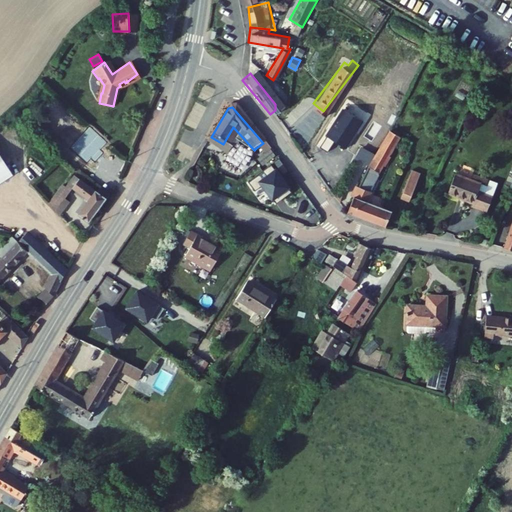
[(370,186),(398,131),(387,125),(357,179),(370,186)]
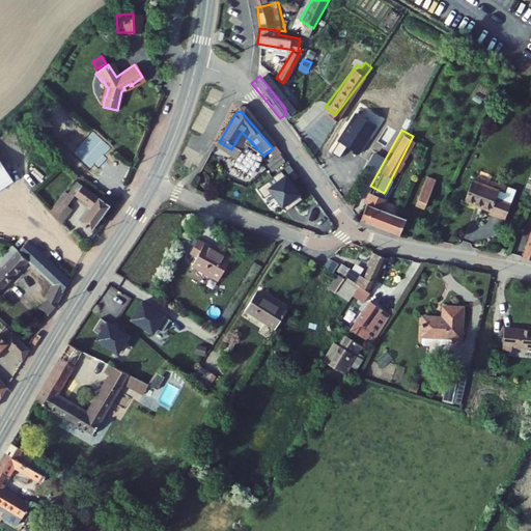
[(231,149),(219,142),(215,151),(235,163),(247,143),(260,159),(263,156),(242,132),(231,149)]
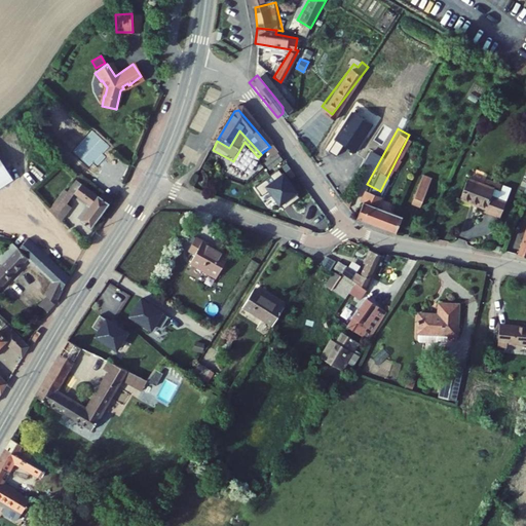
[(289,161),(270,147),(263,152),(283,166),(289,161)]
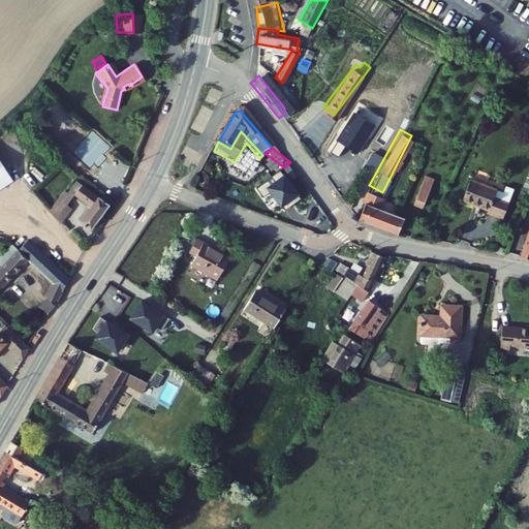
[(426,167),(414,196),(423,199),(434,170),(426,167)]
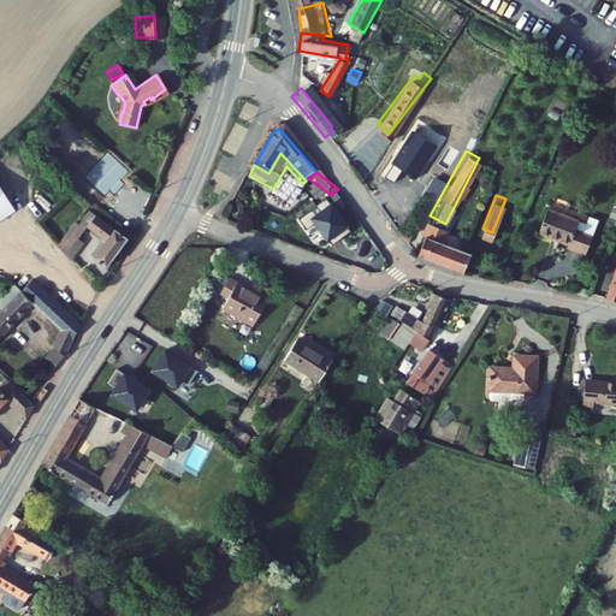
[(570,241),(590,247),(602,213),(592,209),(590,217),(550,202),(548,211),(552,213),(548,229),(572,237),(570,241)]
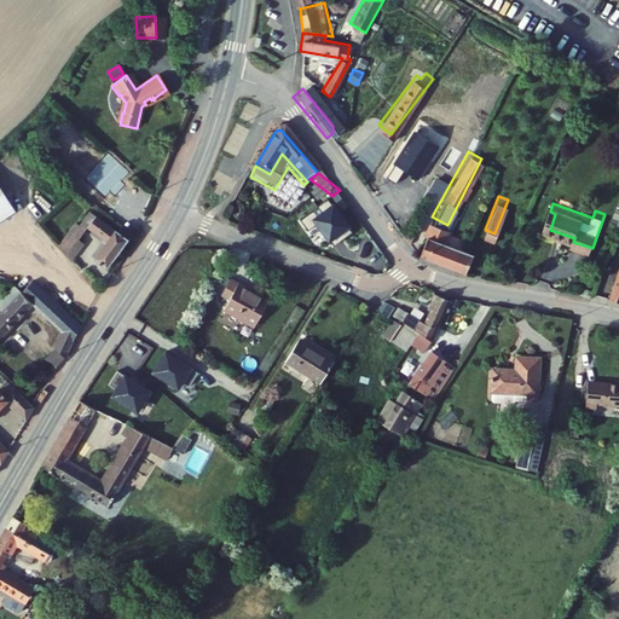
[(544,227),(550,230),(555,214),(550,212),(544,227)]
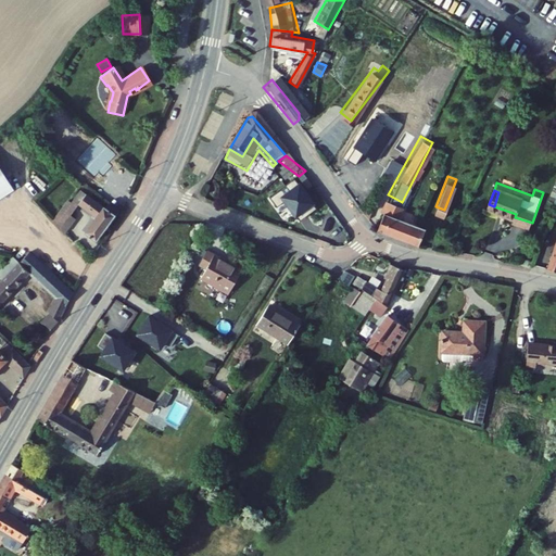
[(83,238),(91,248),(113,223),(80,191),(71,202),(79,210),(95,224),(83,238)]
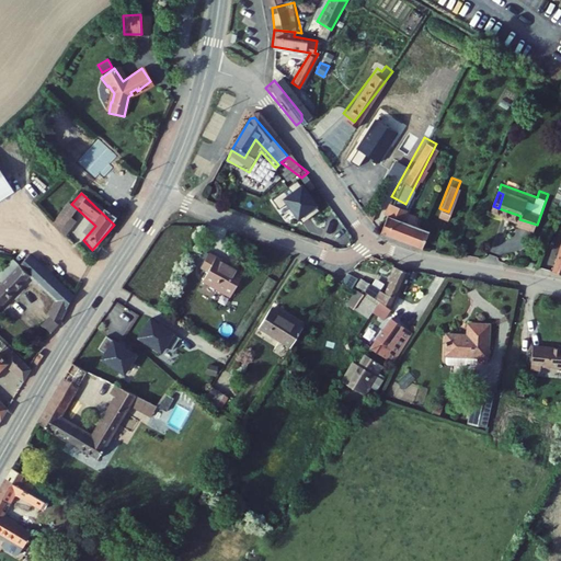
[(386,207),(401,213),(405,204),(391,196),(388,203),(386,207)]
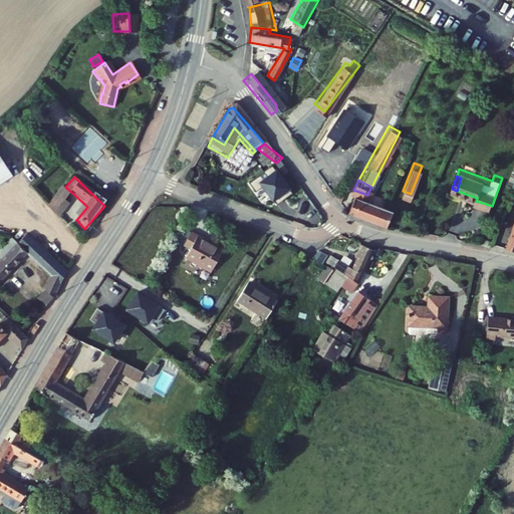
[(65,187),(62,190),(70,197),(73,194),(65,187)]
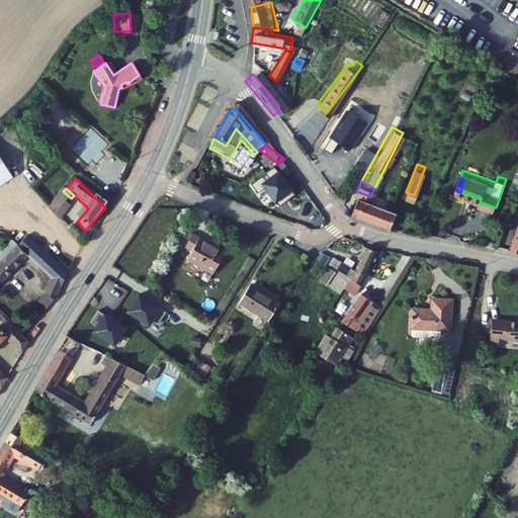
[(71,198),(63,191),(48,208),(60,222),(70,208),(66,205),(71,198)]
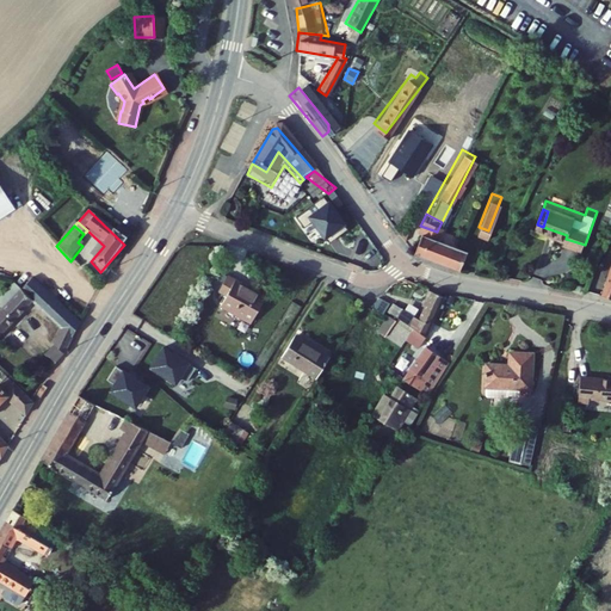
[(414,245),(462,261),(468,242),(437,232),(420,226),(414,245)]
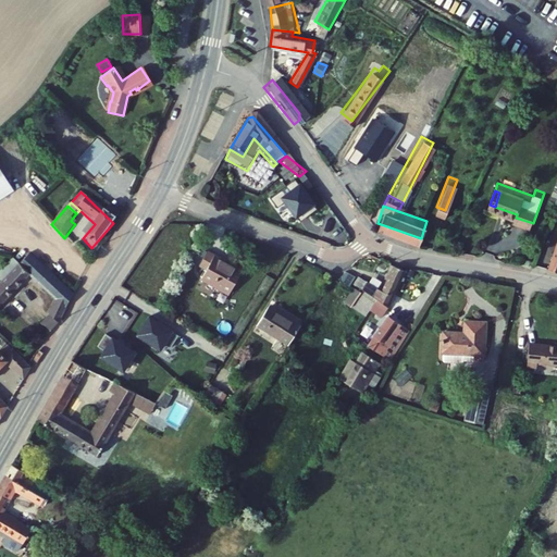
[(229,264),(194,245),(184,260),(192,264),(187,274),(214,289),(229,264)]
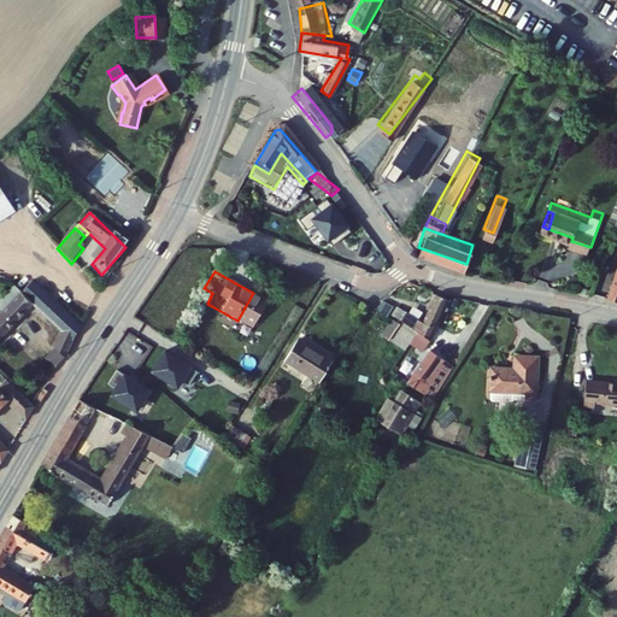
[(52,363),(75,325),(27,283),(16,295),(9,288),(0,297),(0,342),(30,309),(56,331),(42,354),(52,363)]
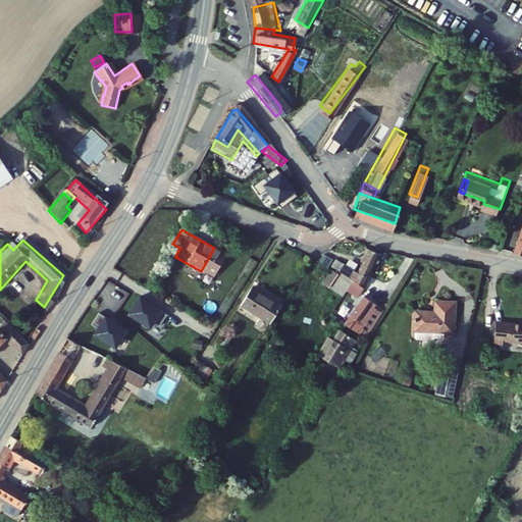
[(329,269),(358,284),(374,253),(362,246),(350,270),(333,261),(329,269)]
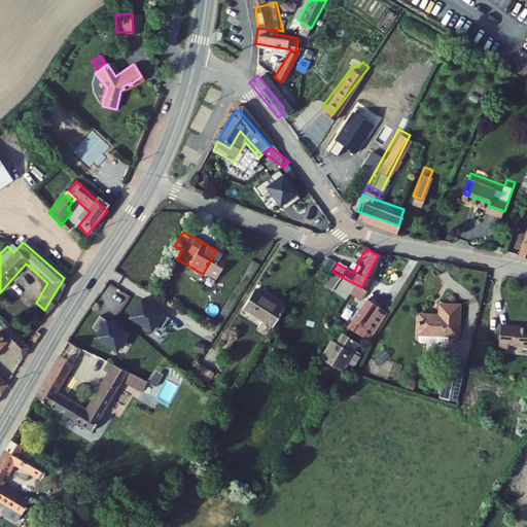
[(265,325),(278,307),(248,287),(236,306),(265,325)]
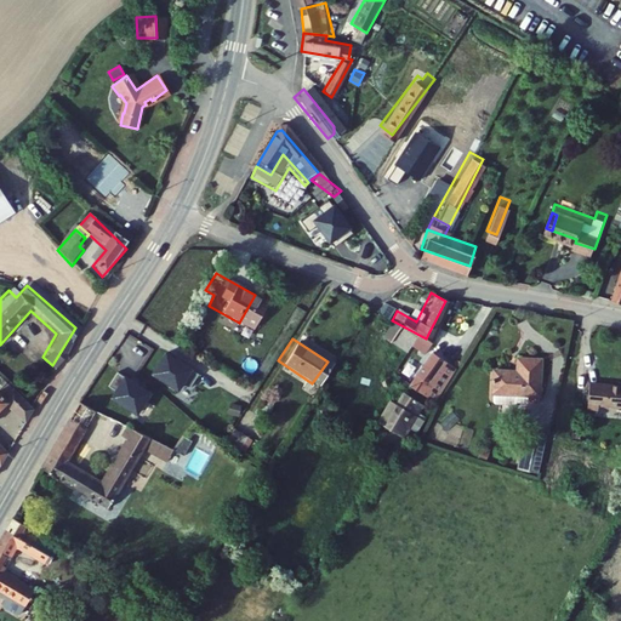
[(408,381),(431,397),(434,389),(426,383),(443,358),(429,349),(408,381)]
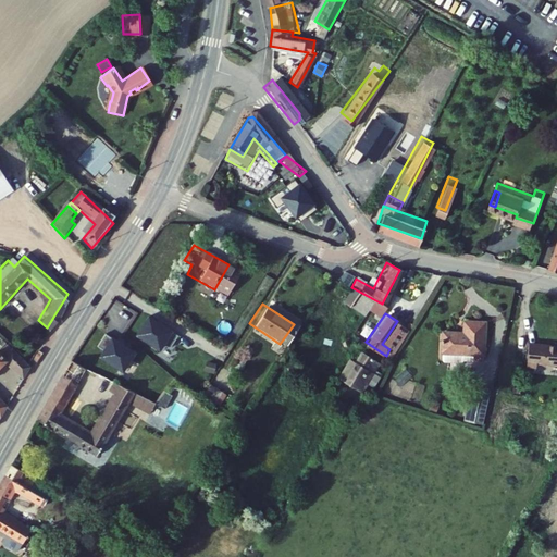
[(168,334),(141,317),(128,336),(155,354),(168,334)]
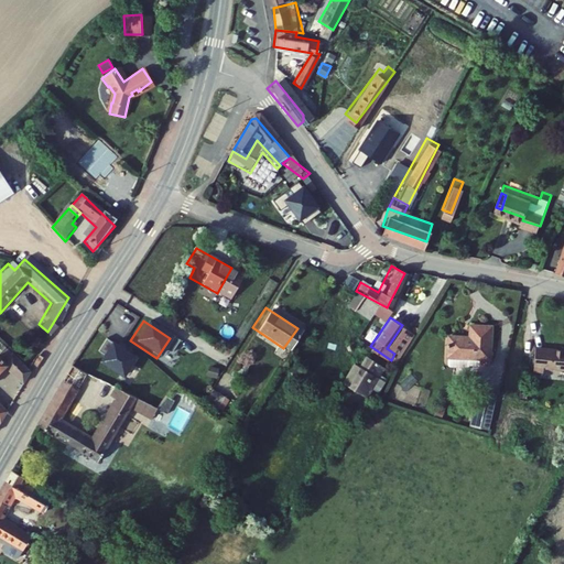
[(441,357),(483,364),(488,329),(469,326),(467,338),(444,335),(441,357)]
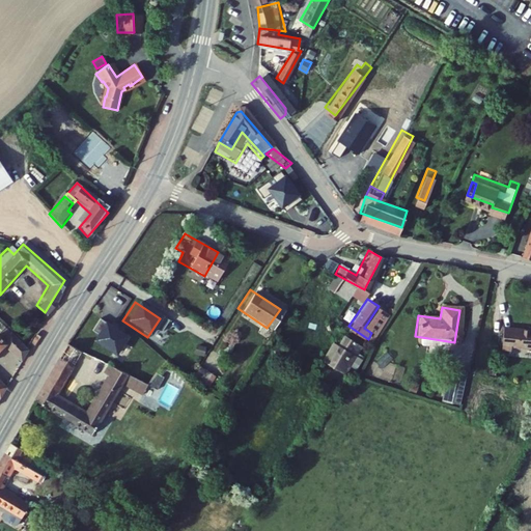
[(118,330),(94,313),(82,333),(107,348),(118,330)]
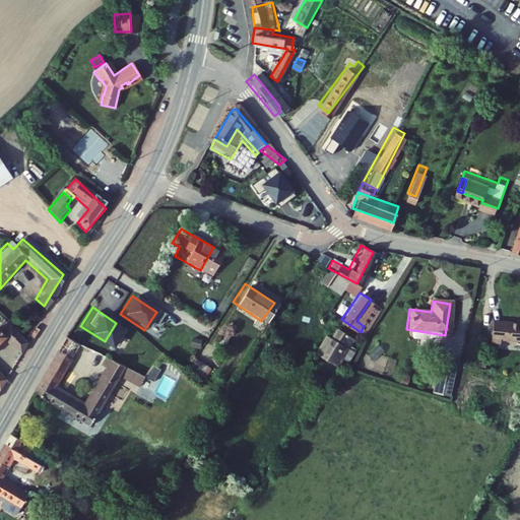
[(512,323),(486,319),(483,344),(492,345),(493,341),(519,345),(519,340),(519,321),(512,321),(512,323)]
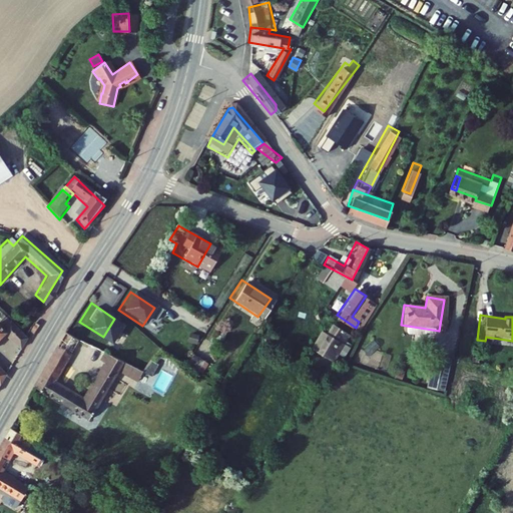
[(0,332),(17,348),(24,337),(3,318),(0,321),(0,376),(2,373),(0,370),(0,332)]
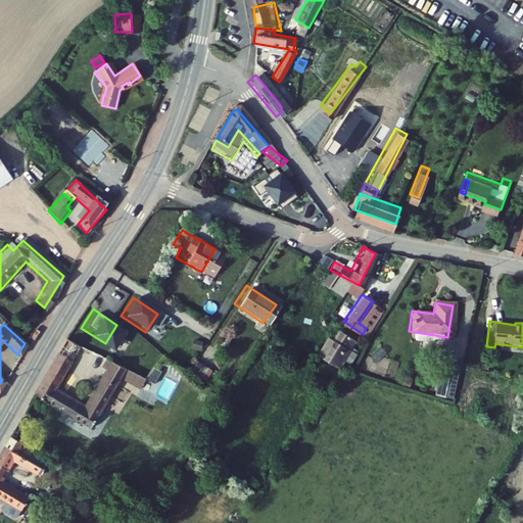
[(337,327),(328,342),(342,351),(351,336),(337,327)]
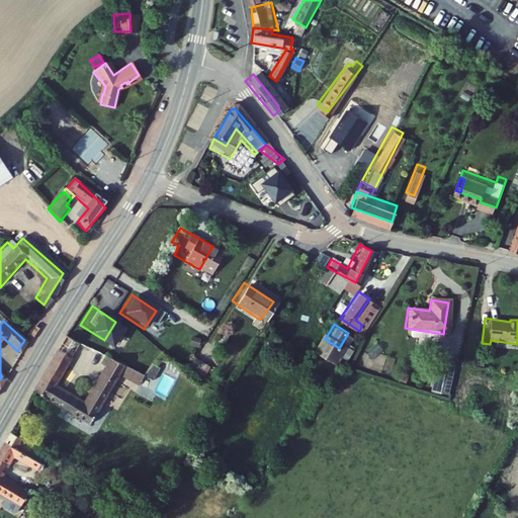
[(113,372),(118,362),(59,332),(28,389),(84,422),(91,412),(97,415),(100,410),(94,405),(105,386),(110,391),(116,381),(110,377),(95,369),(76,401),(49,383),(68,349),(98,364),(113,372)]
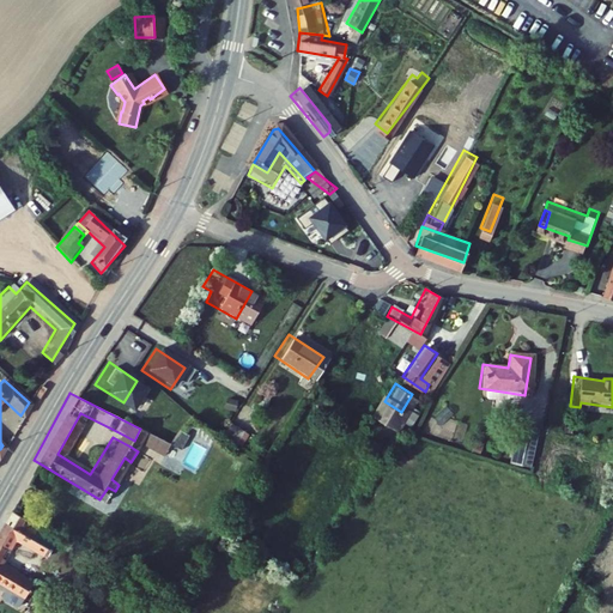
[(384,401),(375,414),(392,425),(401,412),(384,401)]
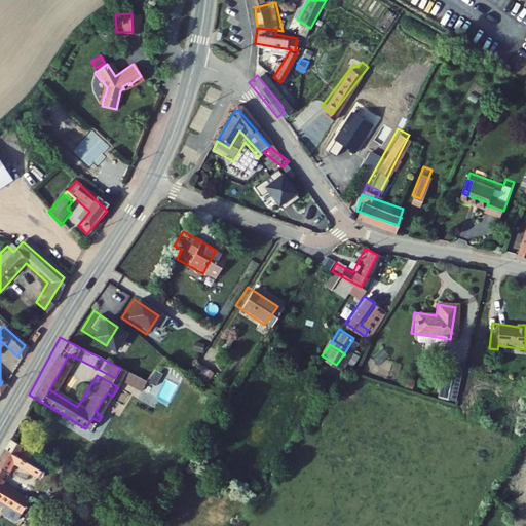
[(194,355),(186,369),(188,371),(197,358),(194,355)]
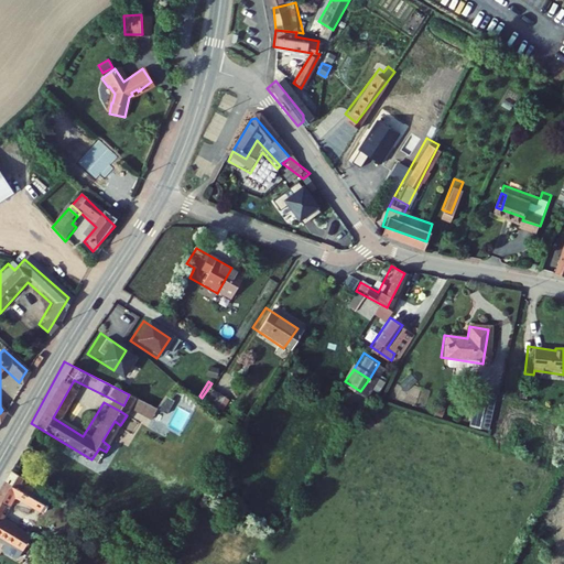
[(221,390),(212,383),(202,398),(212,404),(221,390)]
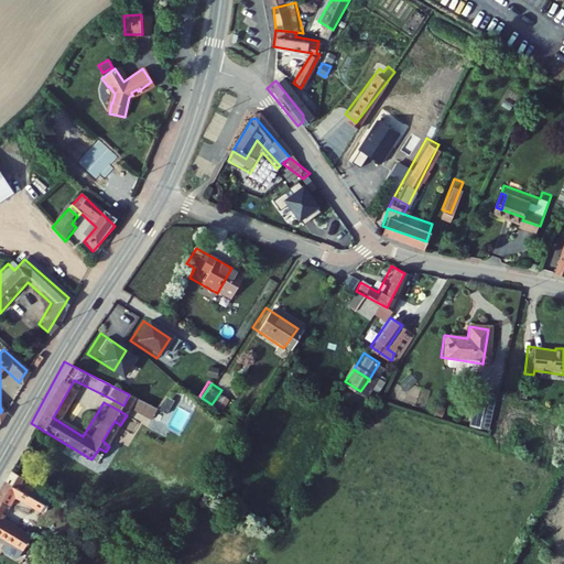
[(481,389),(470,386),(463,414),(473,418),(481,389)]
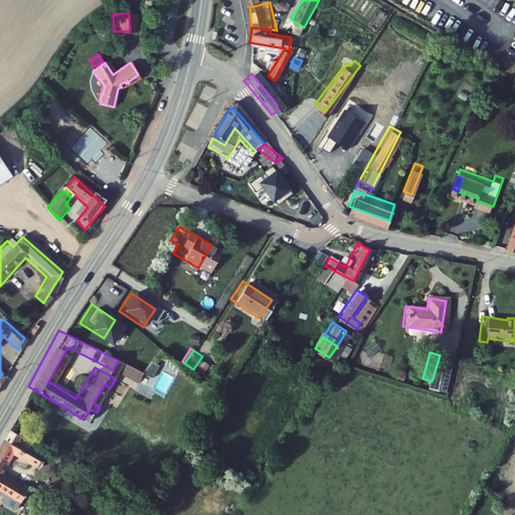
[(138,370),(118,360),(113,370),(133,380),(138,370)]
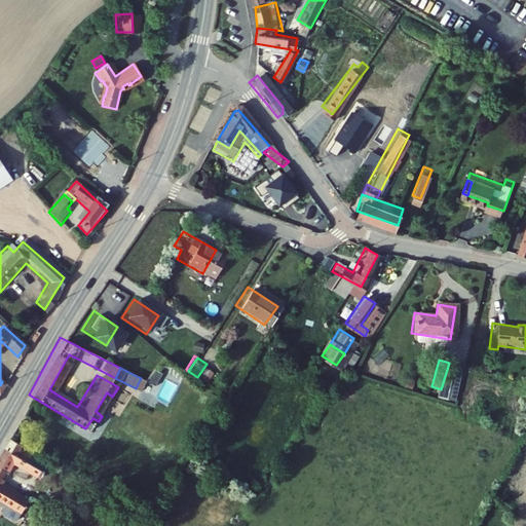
[(158,384),(161,371),(152,369),(149,381),(158,384)]
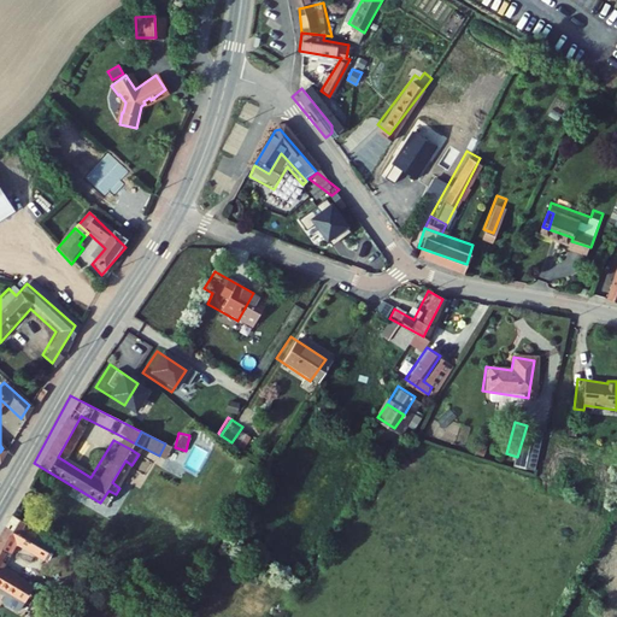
[(131,450),(135,444),(117,434),(113,440),(131,450)]
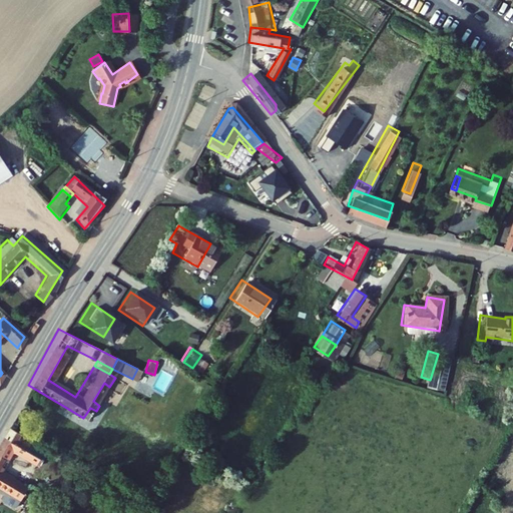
[(14,362),(7,373),(13,377),(20,366),(14,362)]
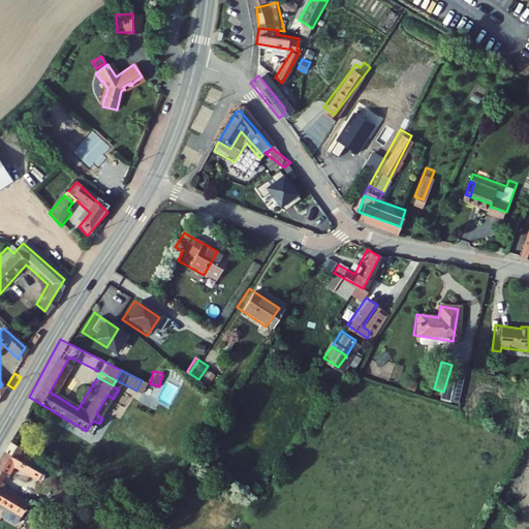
[(29,427),(30,425),(30,423),(29,421),(24,417),(20,425),(25,428),(27,428),(29,427)]
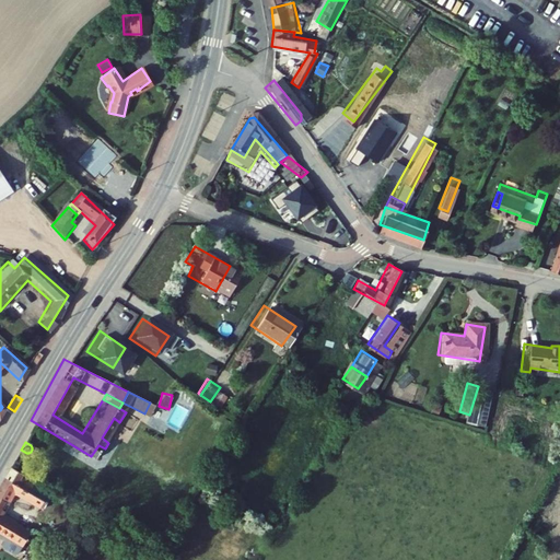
[(98,445),(91,456),(98,461),(105,448),(98,445)]
